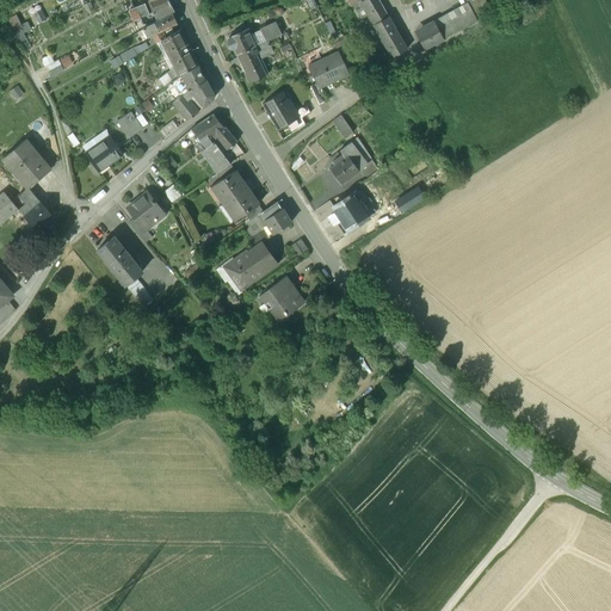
[(155,0),(150,2),(149,2),(154,13),(158,22),(173,14),(174,13),(171,7),(167,0),(155,0)]
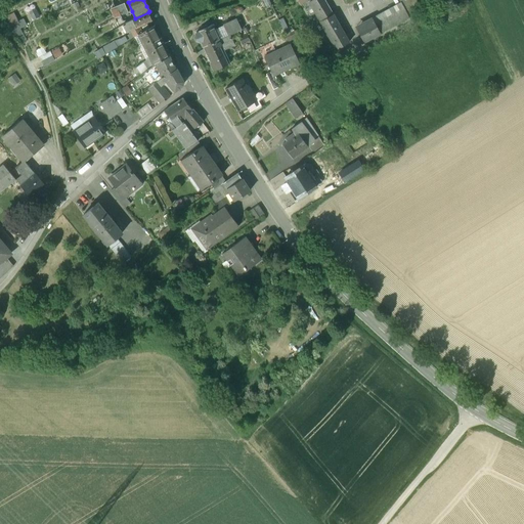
[(337,24),(322,0),(319,0),(311,5),(325,29),(337,24)]
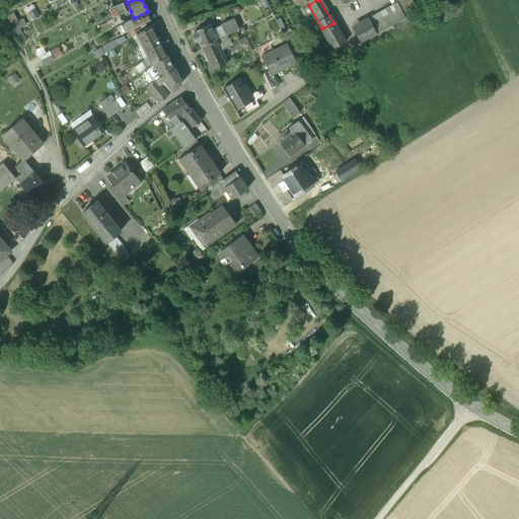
[(411,14),(402,0),(395,0),(397,2),(404,17),(411,14)]
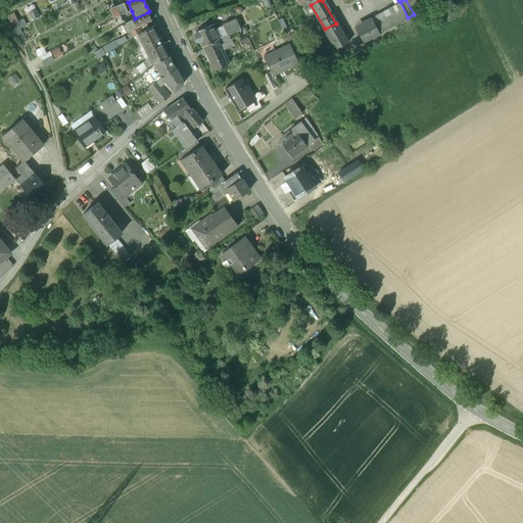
[(400,2),(371,18),(373,20),(376,18),(383,31),(408,17),(400,2)]
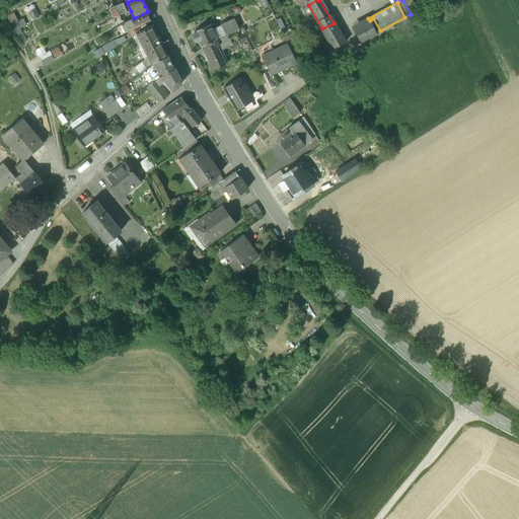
[(127,13),(123,4),(115,7),(119,16),(126,13),(127,13)]
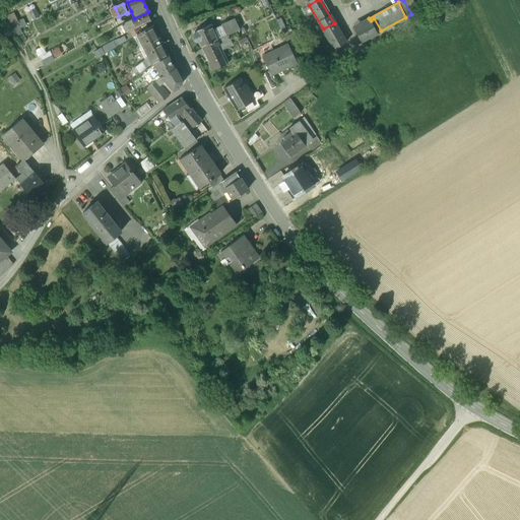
[(115,7),(111,9),(112,9),(110,10),(114,18),(119,16),(115,7)]
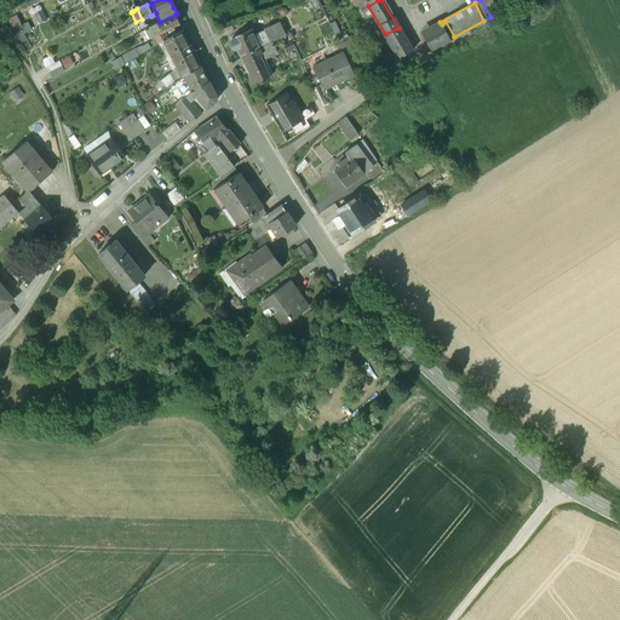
[(160,22),(150,27),(145,30),(150,40),(155,38),(156,36),(155,36),(164,33),(179,24),(176,15),(160,22)]
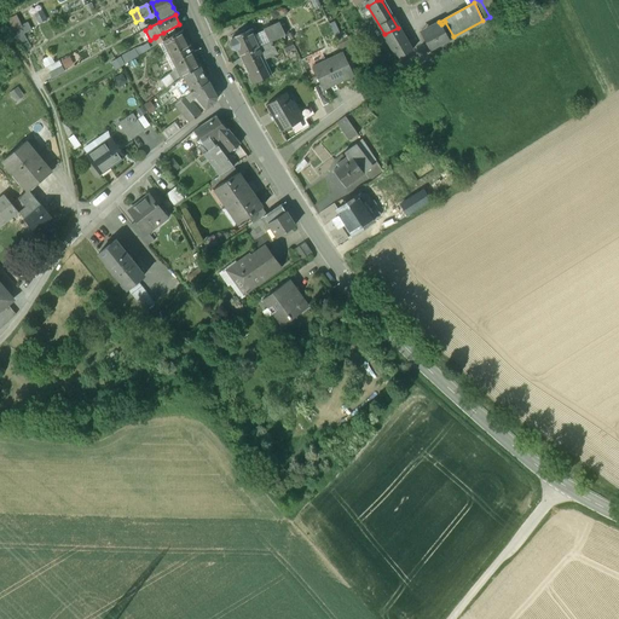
[(150,16),(142,19),(145,27),(154,23),(150,16)]
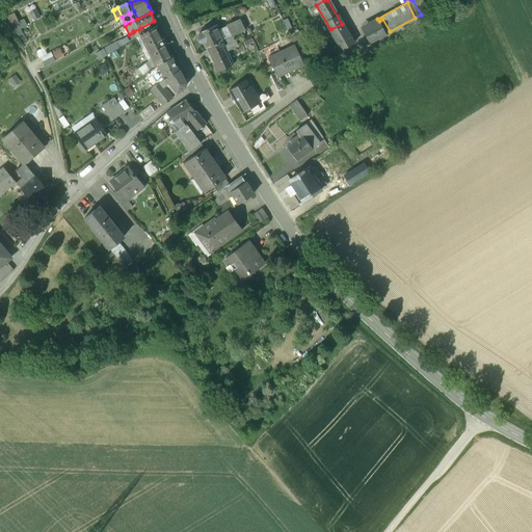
[(116,19),(109,22),(113,30),(123,25),(122,25),(125,23),(122,17),(116,19)]
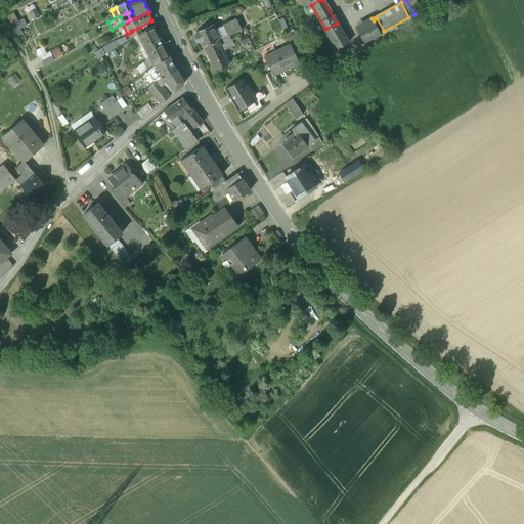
[(384,31),(377,18),(374,20),(380,33),(384,31)]
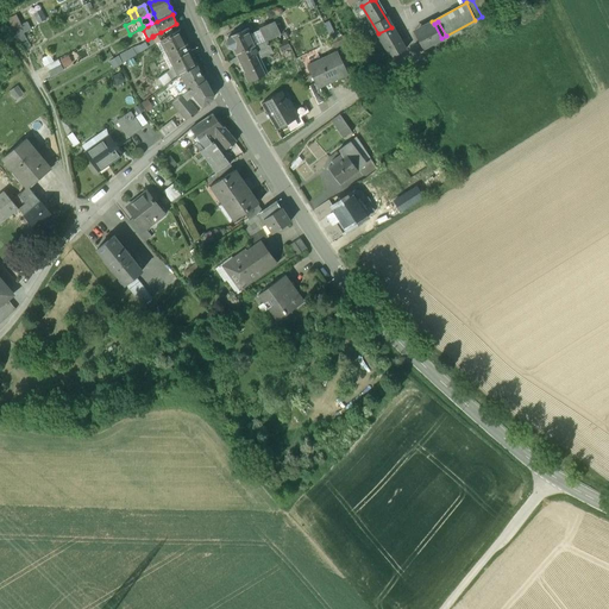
[(275,24),(261,31),(267,42),(280,36),(275,24)]
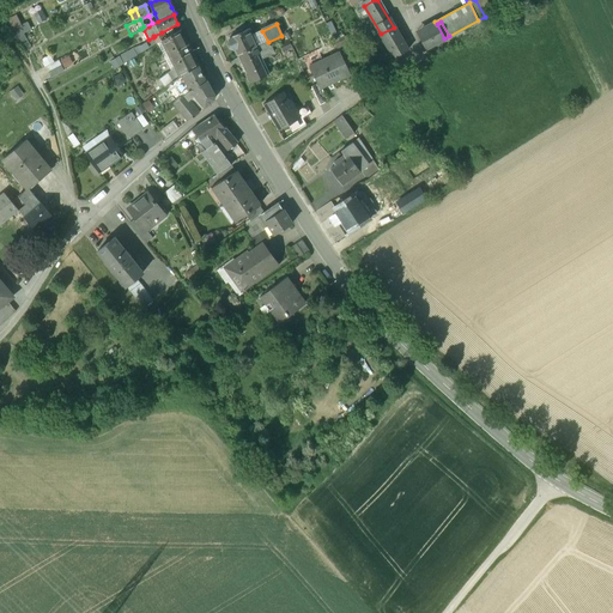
[(437,24),(418,35),(426,49),(444,38),(437,24)]
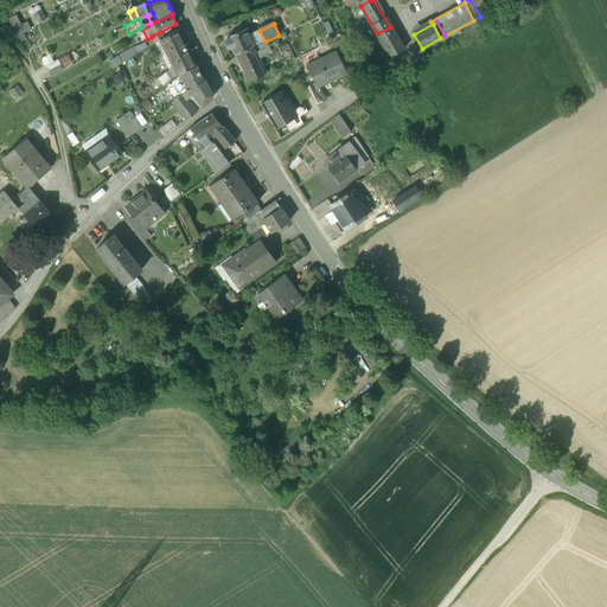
[(11,30),(23,50),(30,46),(18,26),(11,30)]
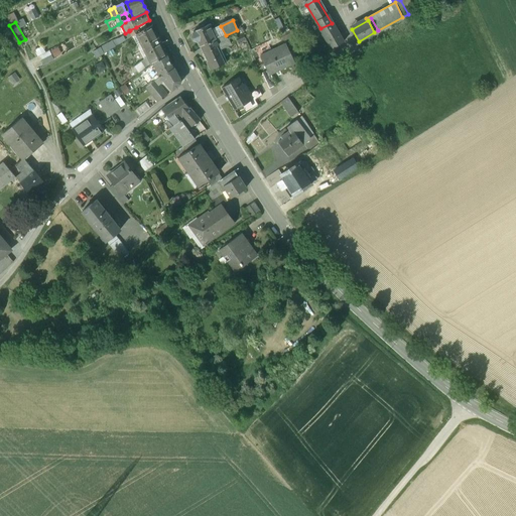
[(343,41),(332,23),(320,28),(332,48),(343,41)]
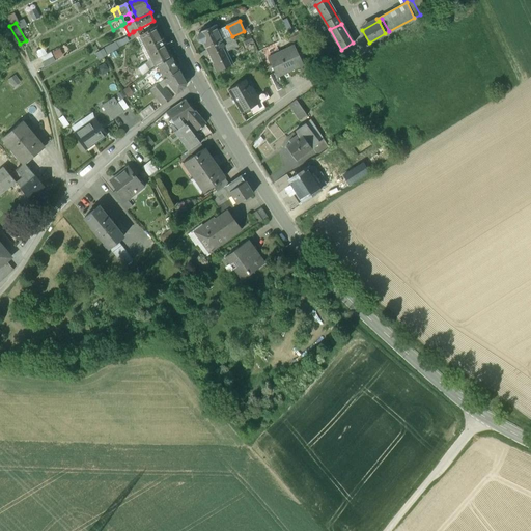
[(143,34),(140,36),(151,60),(156,67),(171,58),(156,26),(143,34)]
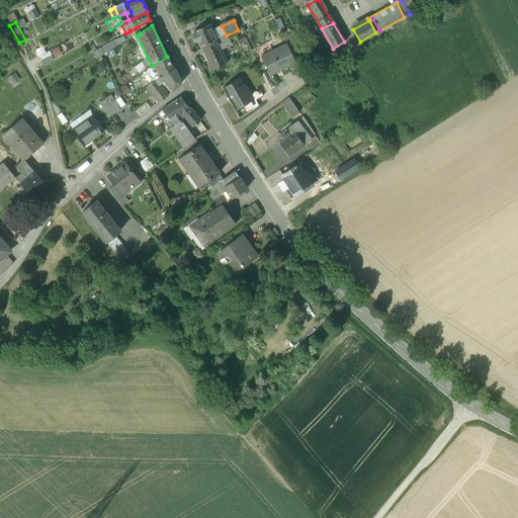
[(210,25),(193,32),(194,34),(197,40),(200,48),(201,48),(218,40),(210,25)]
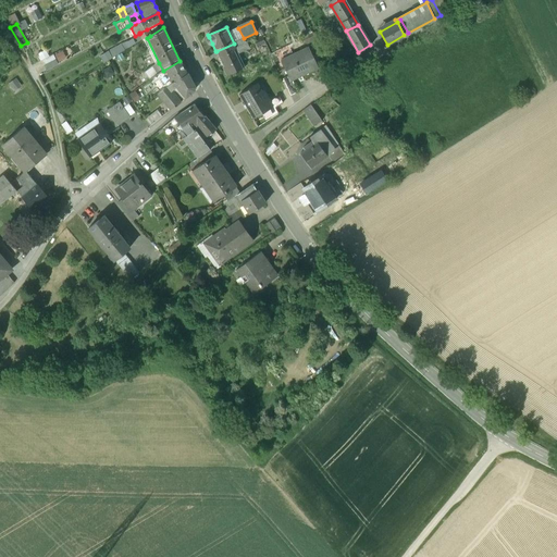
[(147,29),(139,33),(140,33),(139,34),(140,35),(134,39),(136,44),(147,38),(150,36),(147,29)]
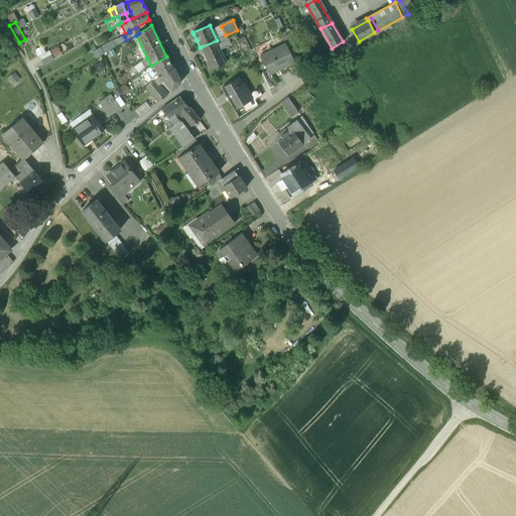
[(95,55),(126,42),(123,35),(92,48),(95,55)]
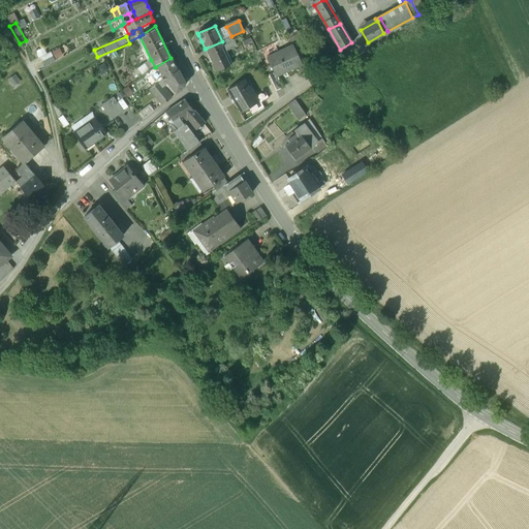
[(222,41),(206,49),(213,64),(216,72),(229,66),(226,59),(226,58),(223,52),(226,50),(226,51),(236,45),(231,36),(222,41)]
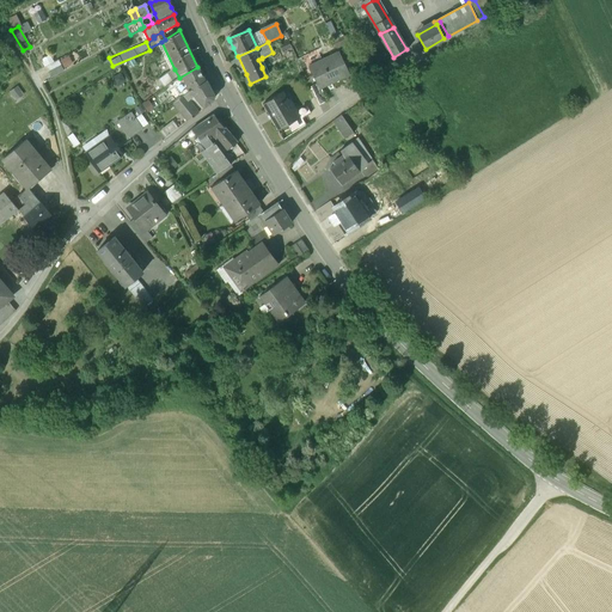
[(289,42),(280,46),(283,51),(292,48),(289,42)]
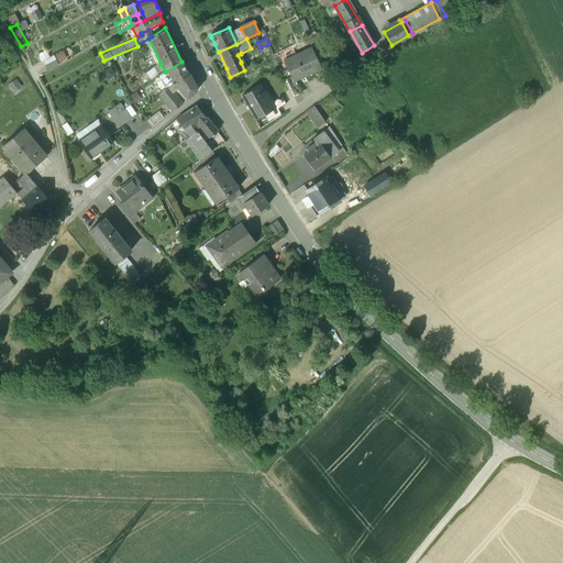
[(312,48),(285,62),(291,78),(294,83),(296,81),(322,69),(312,48)]
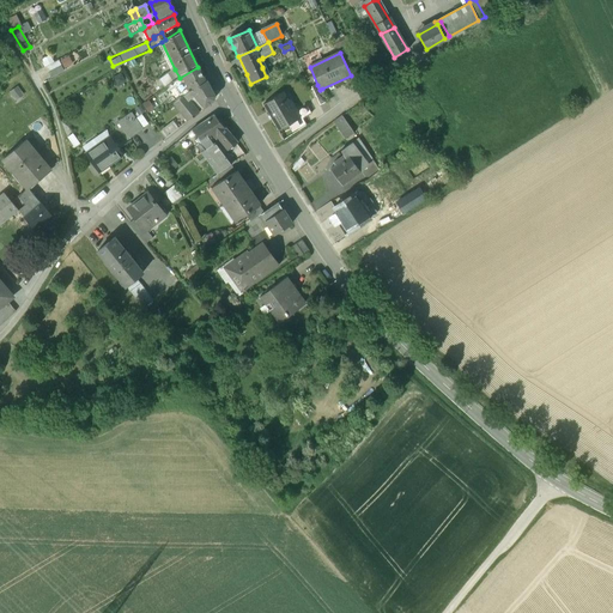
[(46,67),(49,74),(65,66),(61,60),(46,67)]
